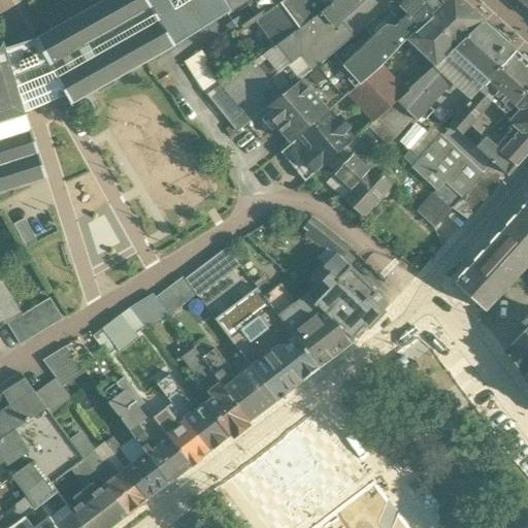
[(107,0),(38,39),(20,45),(6,50),(4,42),(0,43),(0,193),(46,178),(31,130),(29,131),(25,117),(27,116),(26,112),(47,104),(67,96),(71,105),(146,63),(174,46),(230,11),(223,0),(107,0)]
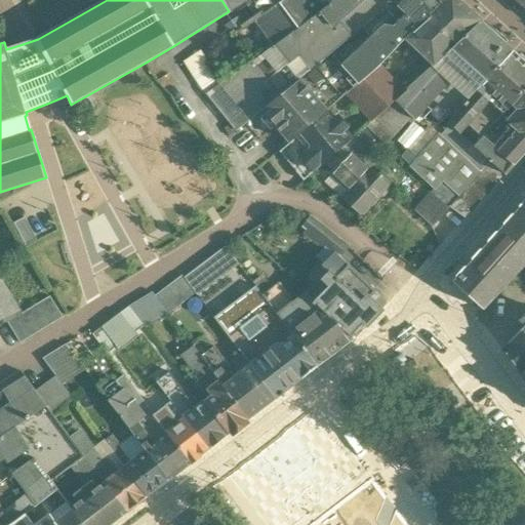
[(221,0),(229,11),(246,0),(271,0),(275,6),(275,7),(284,0),(221,0)]
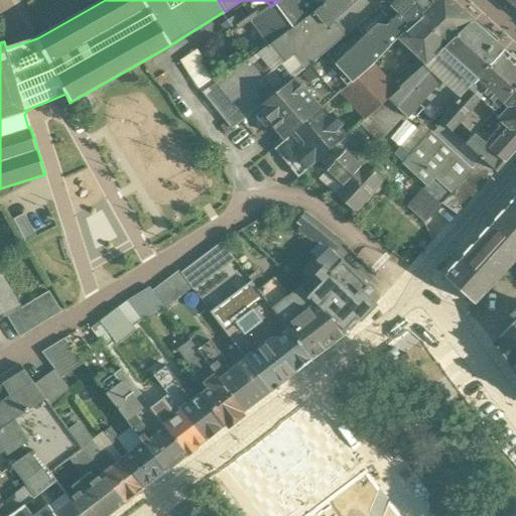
[(312,0),(279,0),(270,7),(270,6),(260,13),(260,14),(257,16),(257,17),(251,21),(269,46),(269,45),(277,40),(319,8),(312,0)]
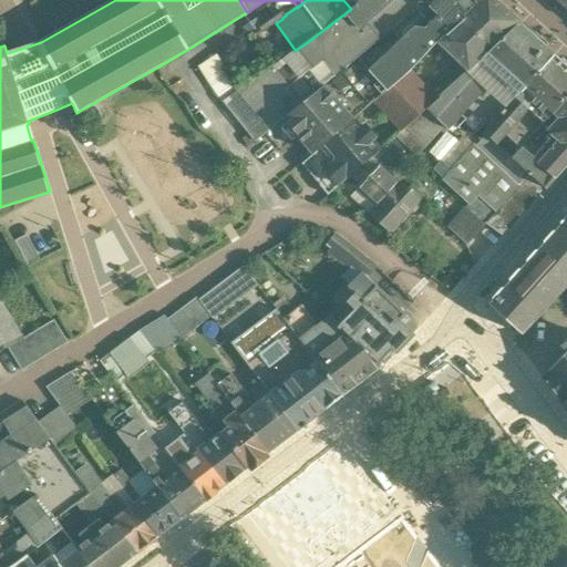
[(360,0),(352,7),(351,9),(305,44),(296,50),(311,70),(323,60),(336,76),(380,39),(368,24),(360,31),(357,27),(388,0),(426,0),(431,3),(432,4),(435,0),(360,0)]
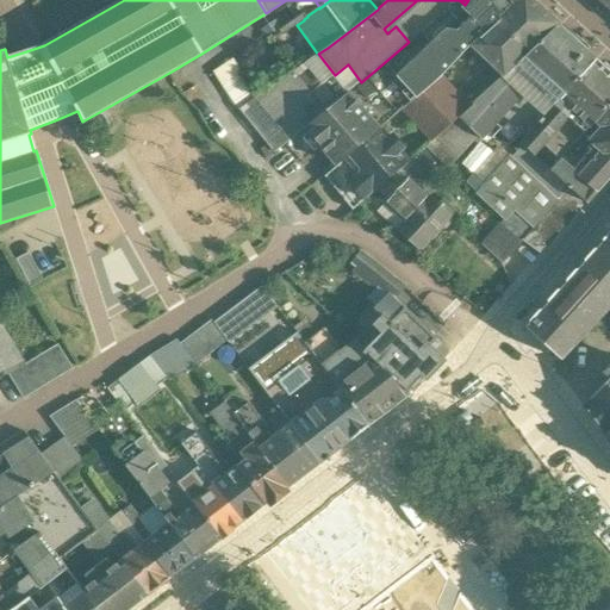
[(417,0),(384,29),(387,33),(396,26),(409,42),(409,43),(444,11),(443,10),(448,0),(417,0)]
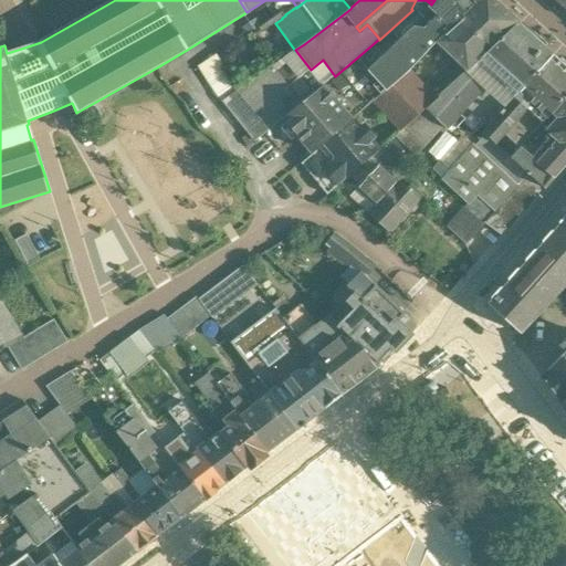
[(435,0),(431,4),(430,3),(428,7),(439,17),(452,31),(464,19),(461,16),(478,0),(435,0)]
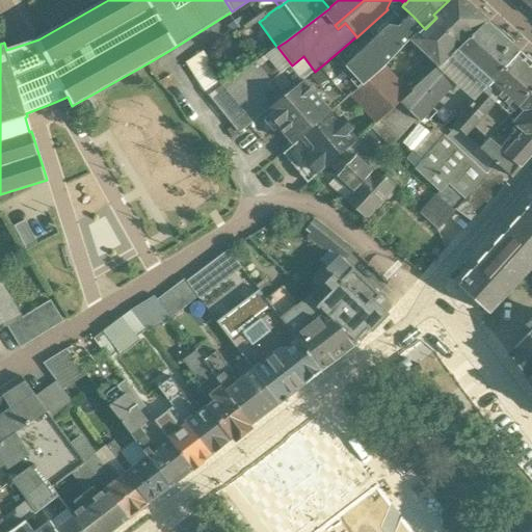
[(464,0),(449,0),(433,15),(436,18),(425,29),(410,41),(409,40),(408,41),(409,42),(426,56),(437,69),(455,52),(486,23),(487,21),(464,0)]
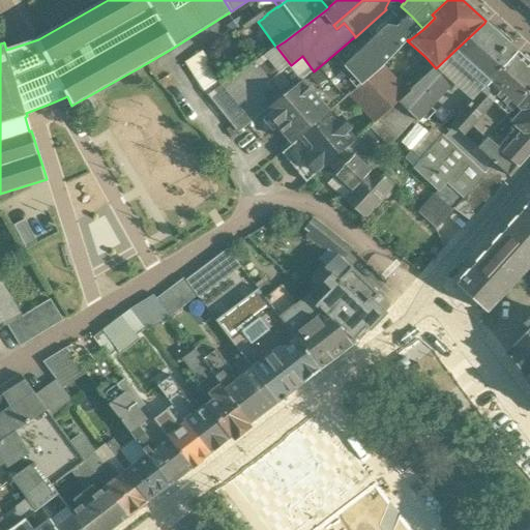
[(265,11),(255,18),(258,22),(264,18),(264,17),(267,15),(267,13),(265,11)]
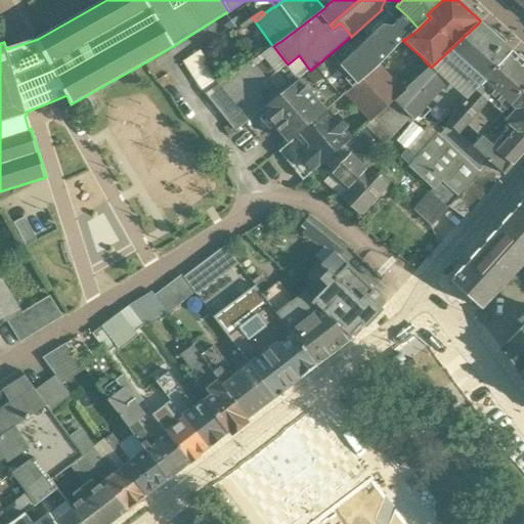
[(406,15),(393,29),(384,27),(342,67),(357,83),(379,64),(379,66),(403,41),(402,40),(403,39),(404,40),(419,29),(406,15)]
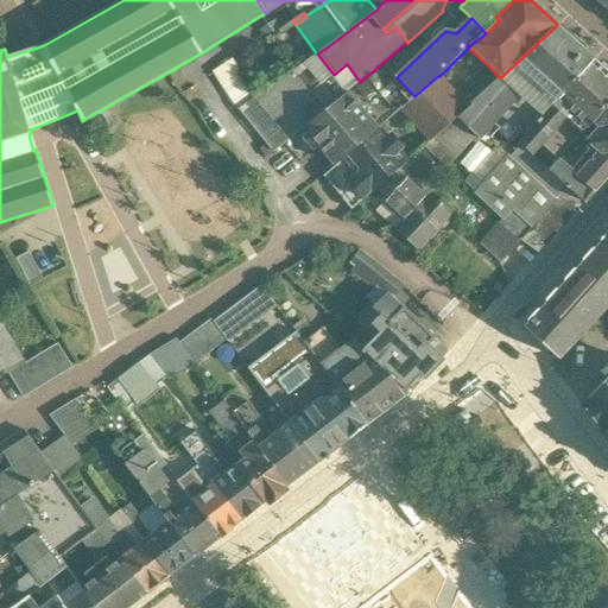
[(500,78),(456,116),(475,135),(479,139),(485,133),(489,138),(499,128),(493,125),(501,116),(530,86),(539,93),(544,87),(557,99),(558,99),(594,59),(580,48),(580,46),(570,38),(556,26),(520,59),(500,78)]
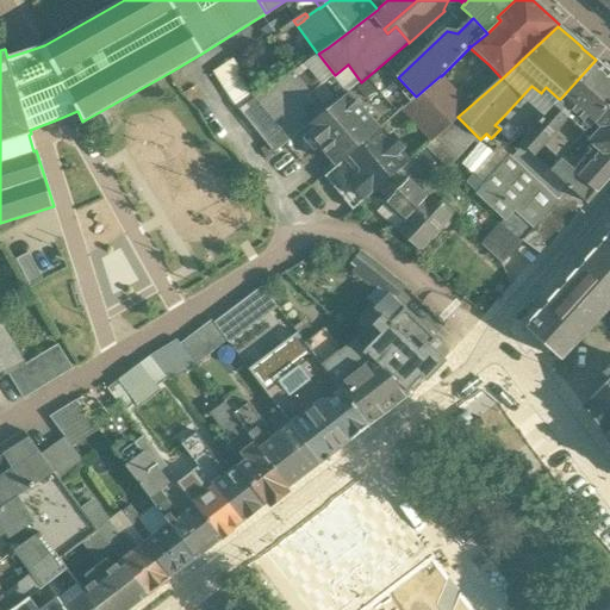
[(318,55),(262,93),(296,135),(304,129),(318,117),(319,117),(337,101),(323,83),(335,75),(318,54),(318,55)]
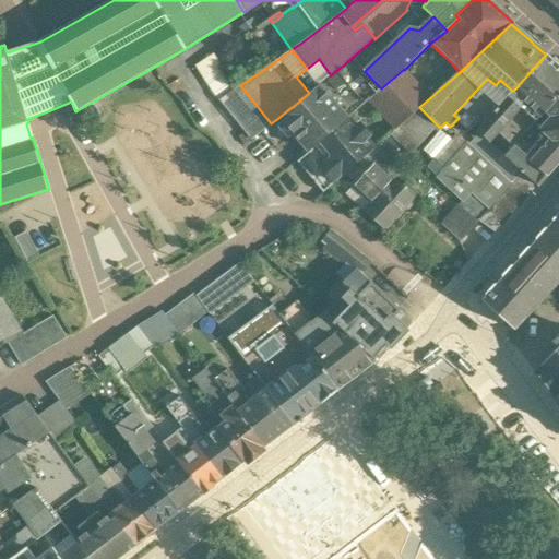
[(215,52),(197,66),(219,99),(238,86),(215,52)]
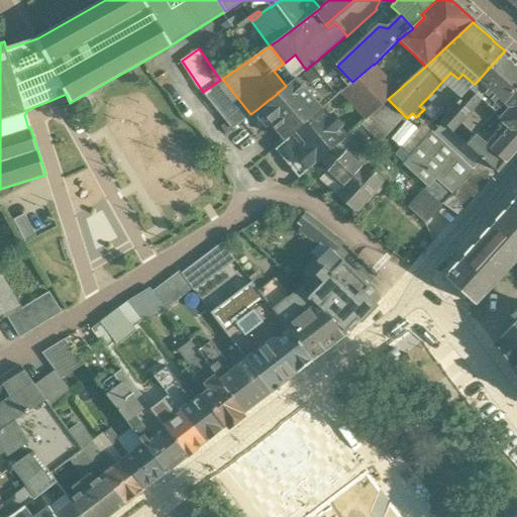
[(516,61),(505,50),(475,84),(474,84),(446,115),(441,121),(452,131),(474,109),(485,118),(475,129),(477,132),(492,115),(499,107),(500,107),(516,88),(516,61)]
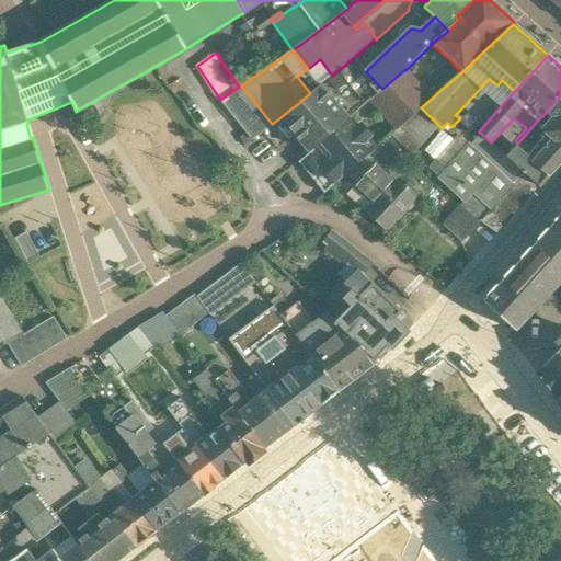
[(332,76),(320,59),(308,69),(320,86),(332,76)]
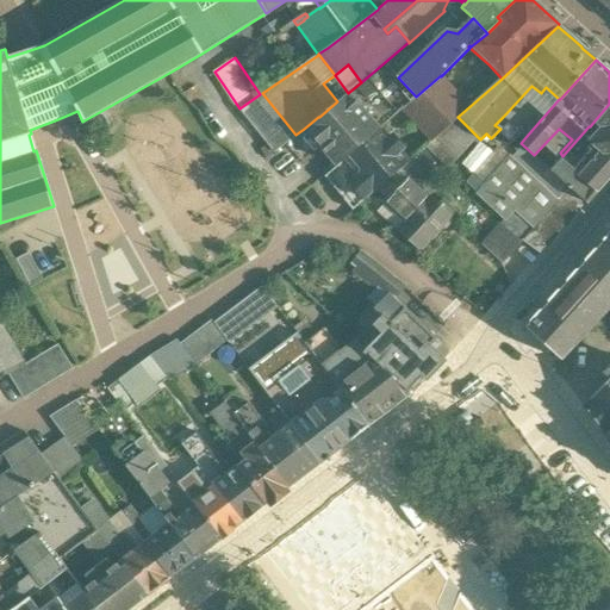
[(441,76),(441,75),(416,97),(403,110),(430,139),(430,141),(458,117),(502,79),(489,64),(456,93),(441,76)]
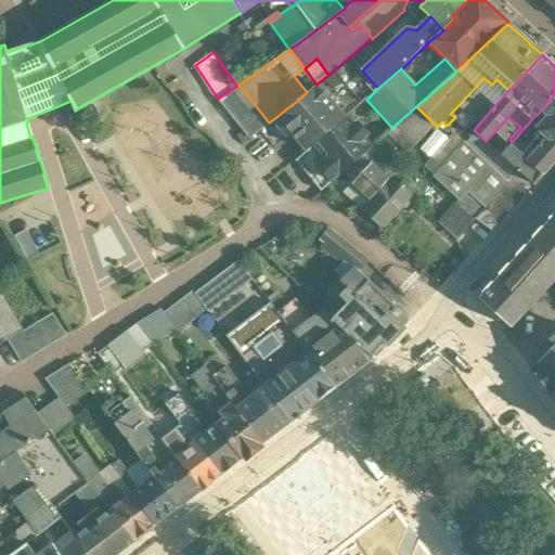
[(492,85),(483,78),(457,106),(479,124),(508,90),(497,79),(492,85)]
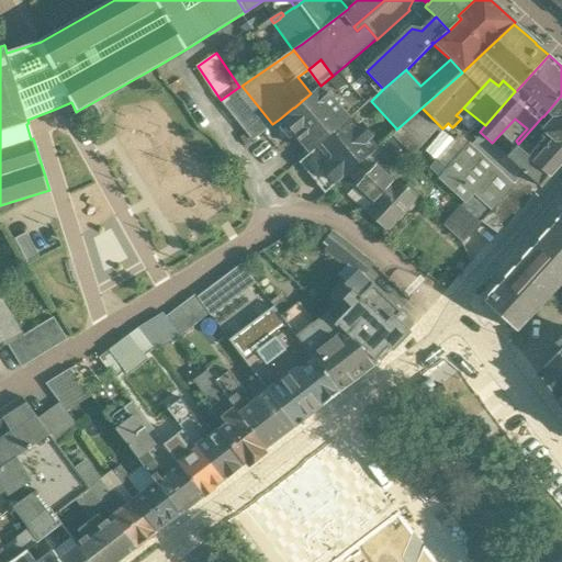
[(311,93),(294,108),(293,108),(280,119),(310,153),(323,142),(335,131),(336,131),(349,119),(350,119),(321,86),(311,93)]
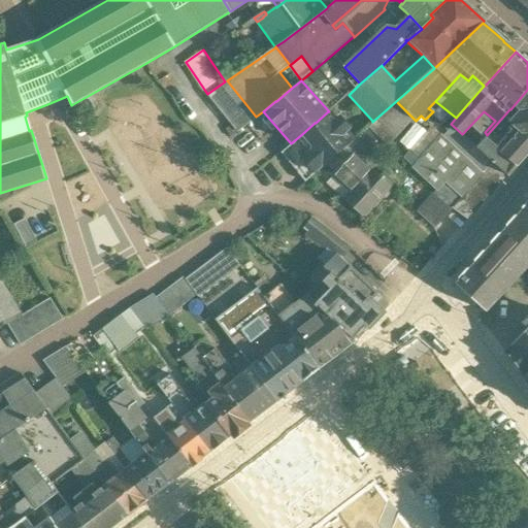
[(234,123),(240,130),(250,122),(221,85),(206,95),(231,125),(234,123)]
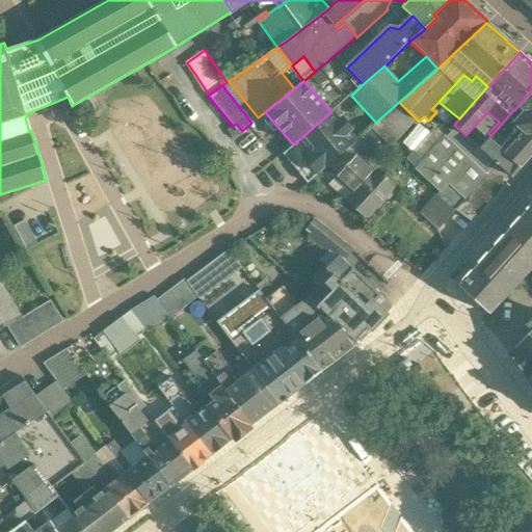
[(531,90),(514,110),(513,110),(506,118),(523,133),(509,150),(505,147),(501,151),(488,138),(480,149),(496,163),(510,177),(511,177),(531,153),(531,90)]
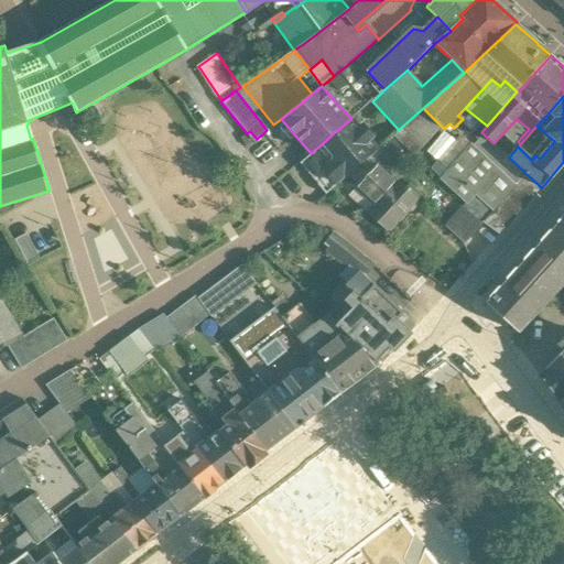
[(423,108),(398,130),(398,129),(392,134),(402,144),(414,155),(441,126),(423,108)]
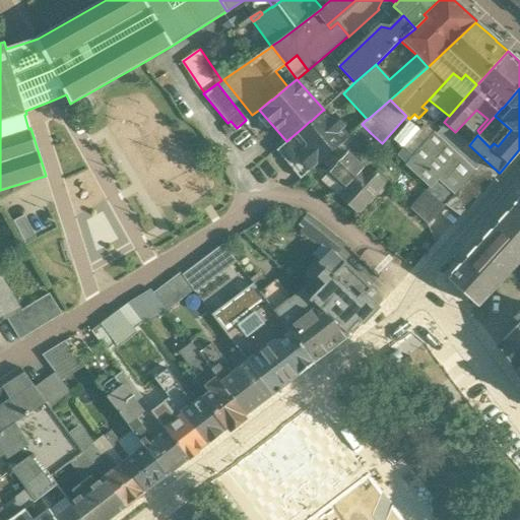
[(323,110),(311,121),(310,121),(299,131),(286,141),(287,142),(291,138),(294,139),(302,148),(297,153),(311,171),(323,160),(322,160),(334,150),(341,144),(347,138),(339,128),(342,126),(334,117),(331,119),(323,110)]
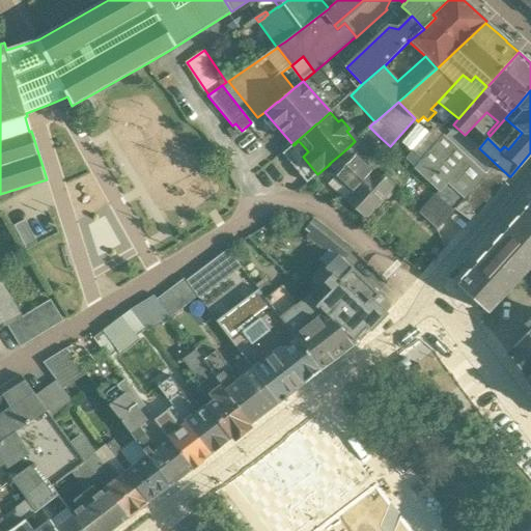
[(232,126),(227,131),(232,138),(242,131),(235,123),(232,126)]
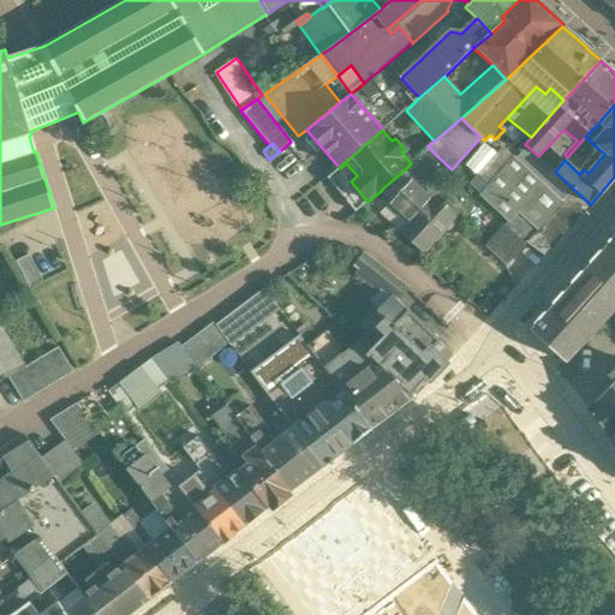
[(525,144),(514,156),(479,195),(508,222),(507,224),(527,242),(526,243),(544,255),(579,216),(590,204),(573,189),(555,172),(538,156),(525,144)]
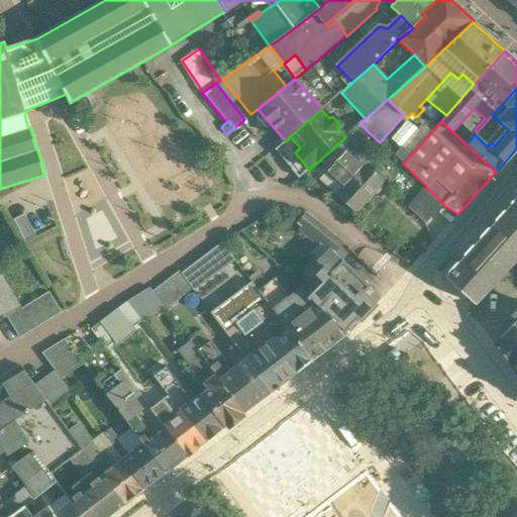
[(345,137),(339,143),(347,151),(369,132),(359,123),(355,127),(356,127),(345,137)]
